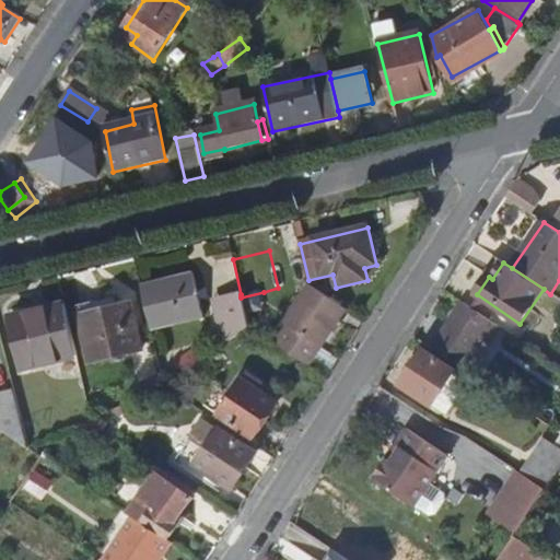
[(141,289),(152,334),(206,321),(196,277),(141,289)]
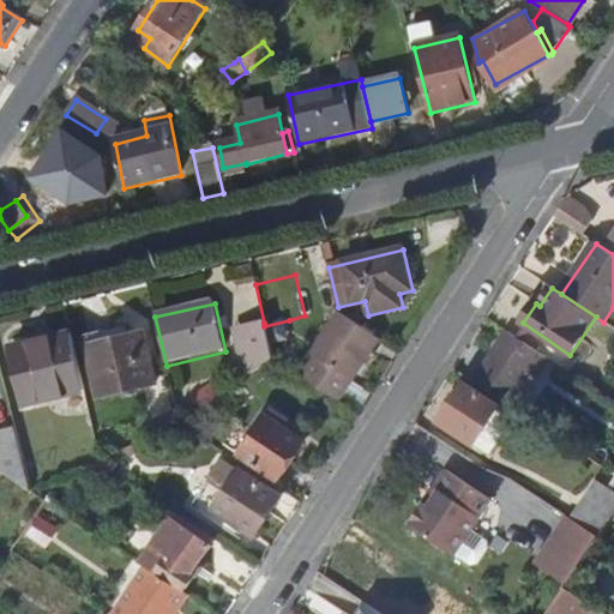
[(339,312),(311,353),(317,356),(304,378),(338,401),(379,337),(339,313),(339,312)]
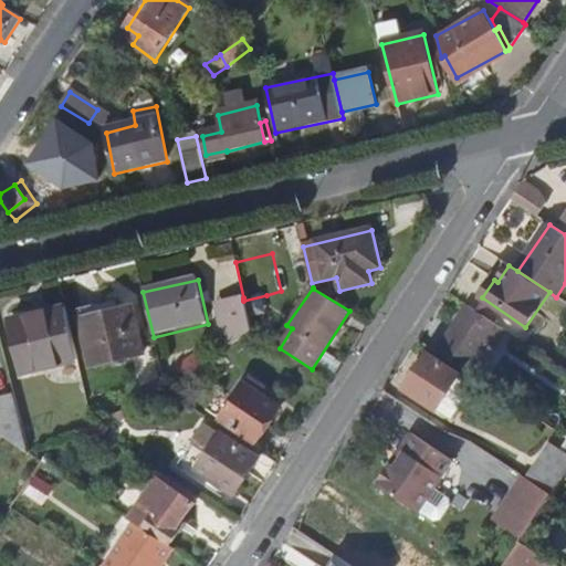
[(243,301),(248,317),(270,312),(266,295),(243,301)]
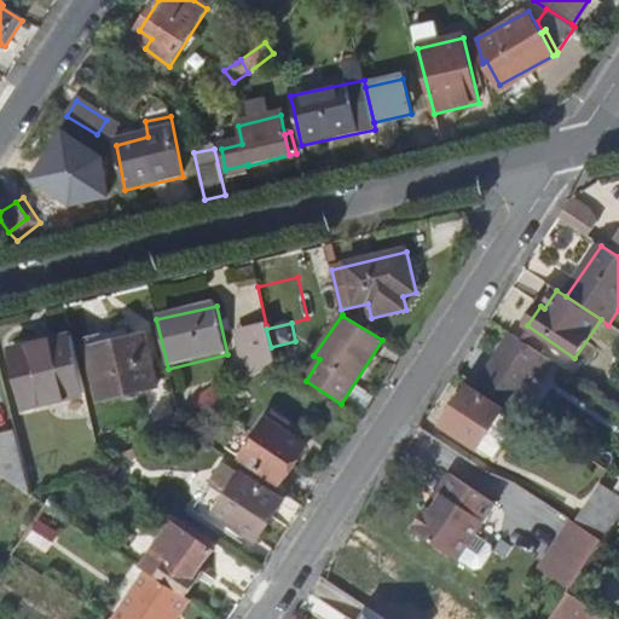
[(84,337),(99,399),(156,387),(144,337),(128,341),(125,327),(84,337)]
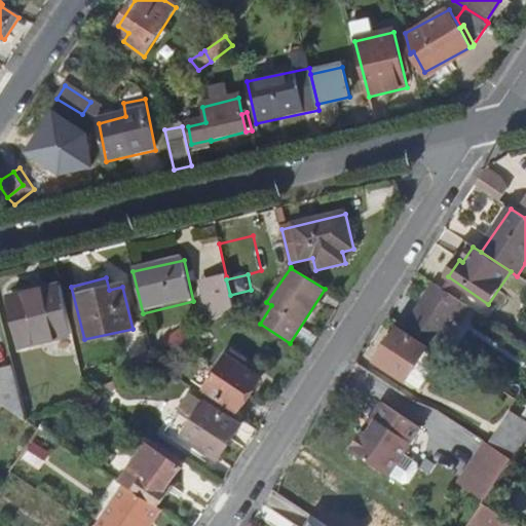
[(222,317),(233,309),(230,295),(226,279),(226,278),(213,282),(216,292),(202,295),(210,326),(222,317)]
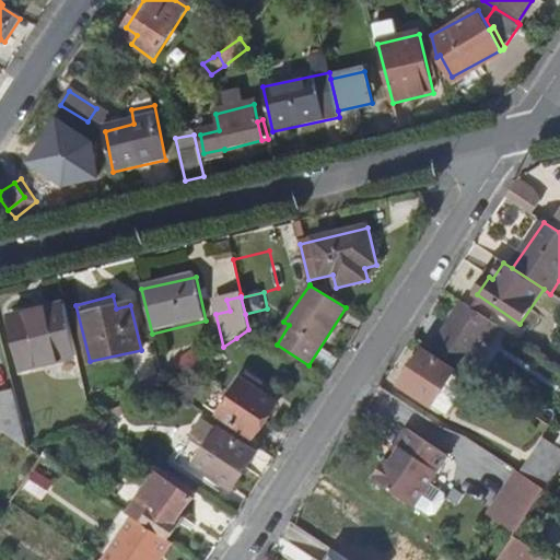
[(464,302),(461,307),(490,328),(493,323),(464,302)]
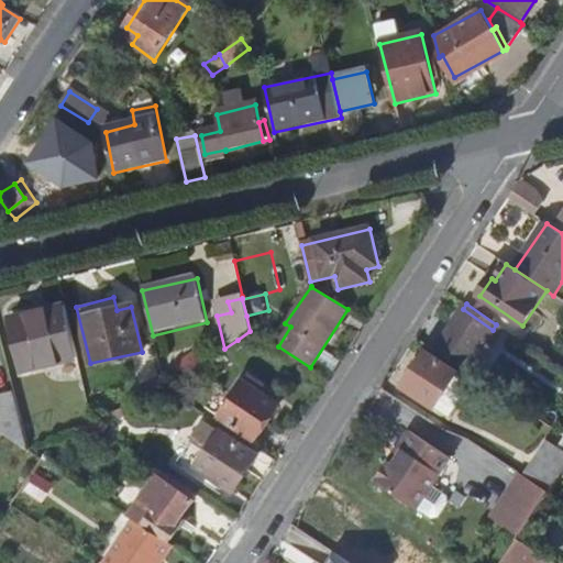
[(9,320),(23,376),(78,363),(64,306),(9,320)]
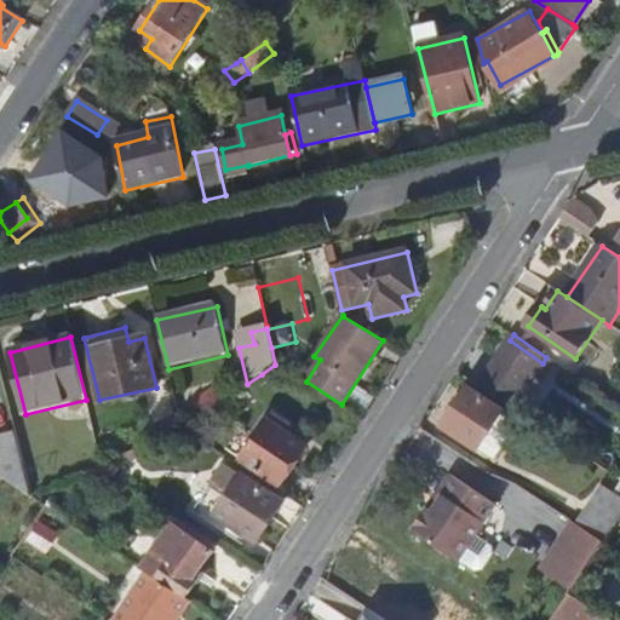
[(510,340),(480,386),(512,408),(534,375),(539,368),(543,363),(510,340)]
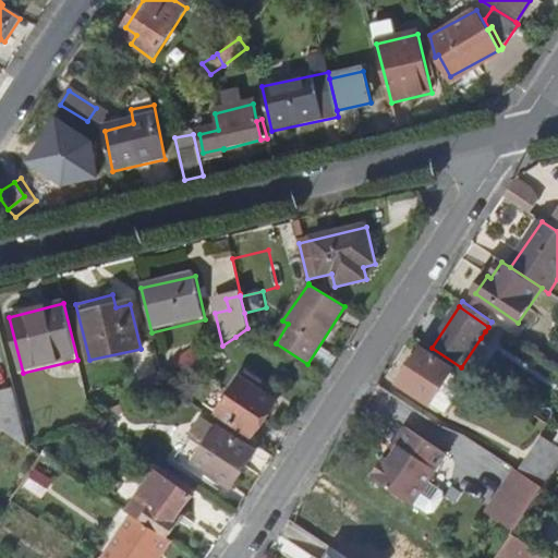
[(481,338),(487,343),(493,337),(485,331),(481,338)]
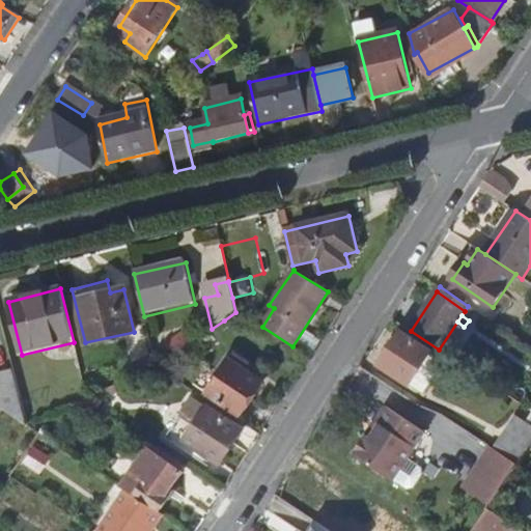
[(401,333),(381,363),(411,383),(431,353),(401,333)]
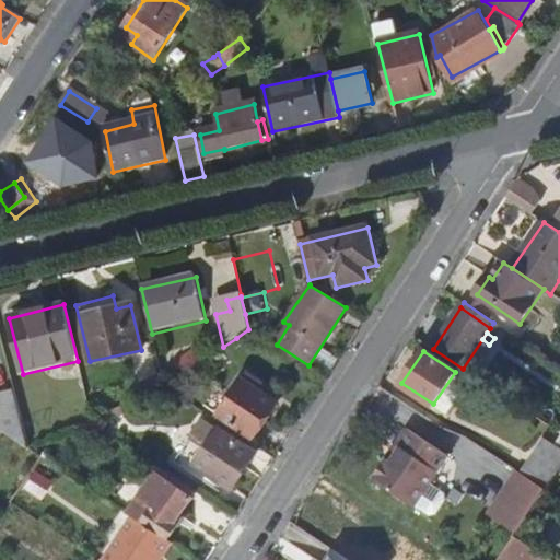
[(219,417),(254,441),(277,407),(257,394),(261,386),(248,377),(244,384),(242,382),(219,417)]
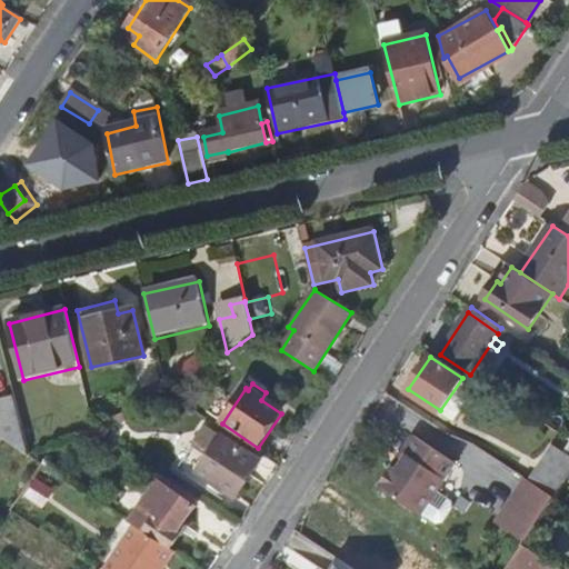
[(0,410),(0,430),(2,439),(28,457),(15,407),(0,410)]
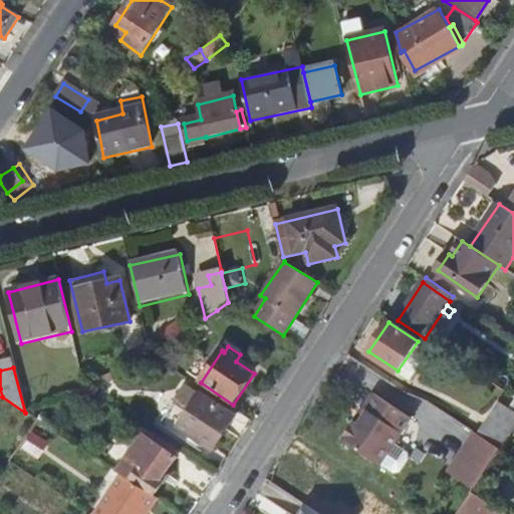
[(412,420),(373,395),(363,411),(367,413),(359,425),(355,423),(343,443),(381,467),(381,466),(396,475),(401,474),(410,460),(409,455),(395,446),(412,420)]
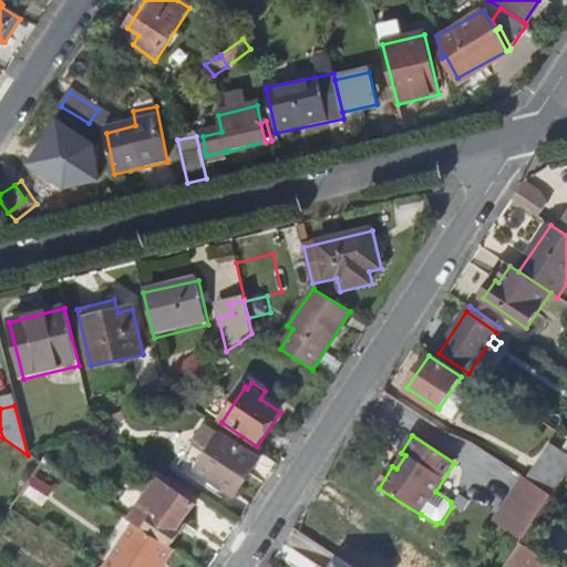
[(207,462),(199,473),(212,481),(219,486),(236,496),(258,461),(222,437),(215,449),(204,440),(195,454),(199,457),(207,462)]
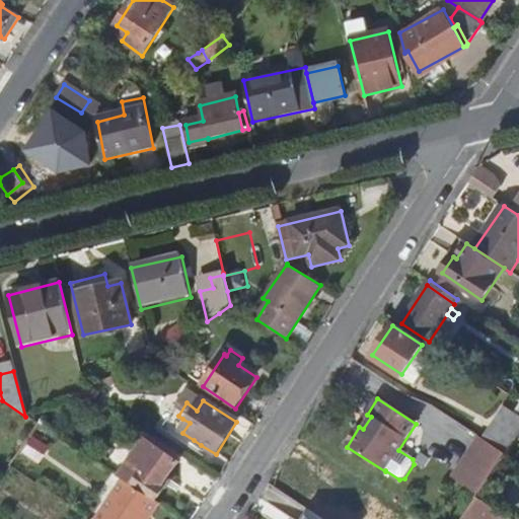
[(518,417),(504,406),(483,439),(505,455),(518,433),(518,417)]
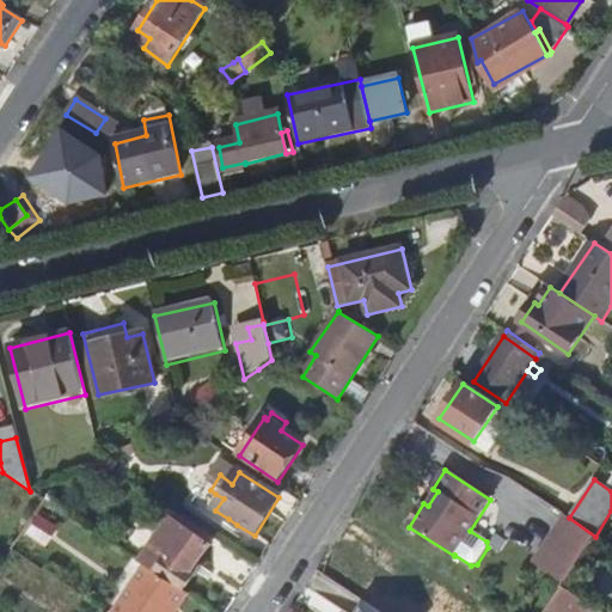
[(215,494),(207,506),(215,510),(224,499),(215,494)]
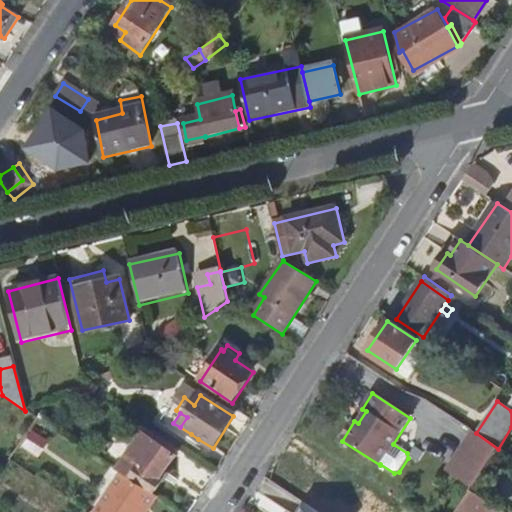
[(498,449),(476,433),(473,432),(447,472),(472,489),(476,483),(498,449)]
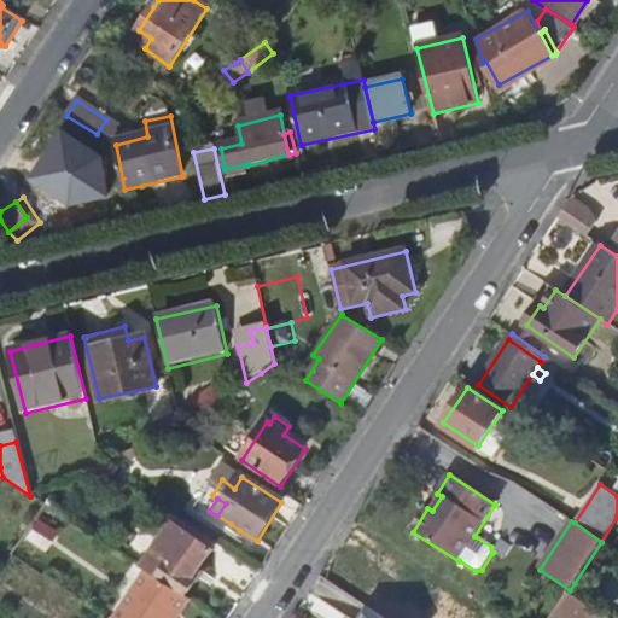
[(173,524),(143,569),(149,572),(184,595),(188,594),(197,583),(196,578),(213,551),(173,524)]
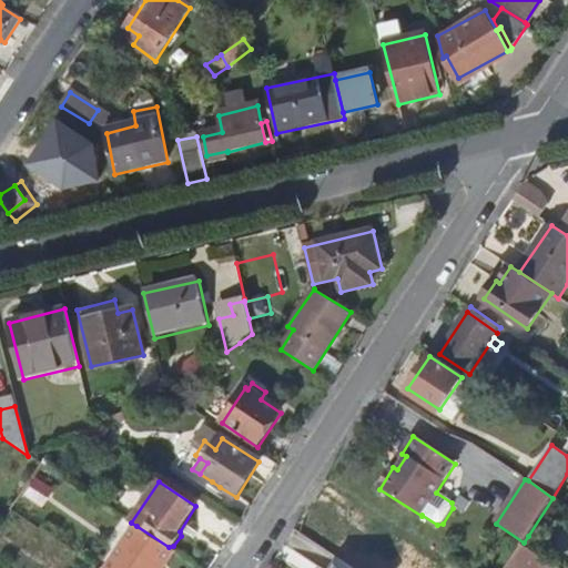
[(209,488),(216,493),(220,487),(212,482),(209,488)]
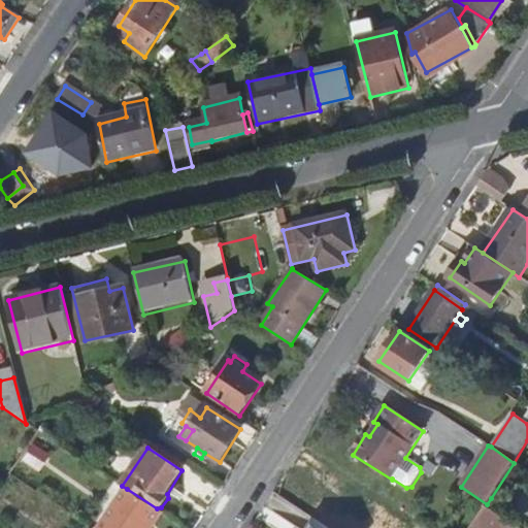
[(153,527),(163,513),(157,508),(127,489),(101,527),(153,527)]
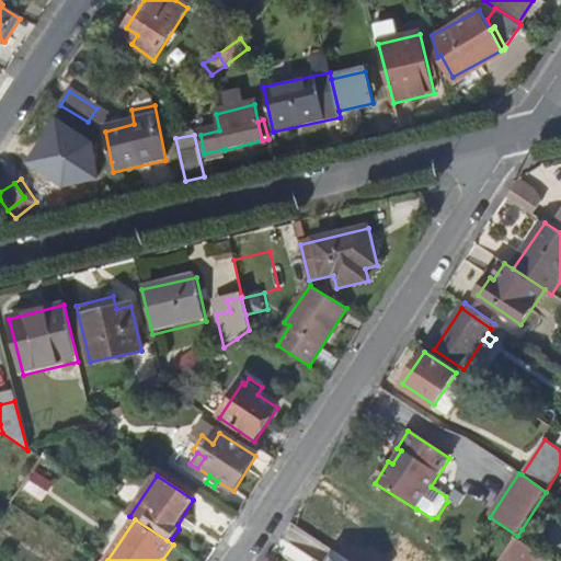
[(396,527),(373,560),(431,560),(437,552),(396,527)]
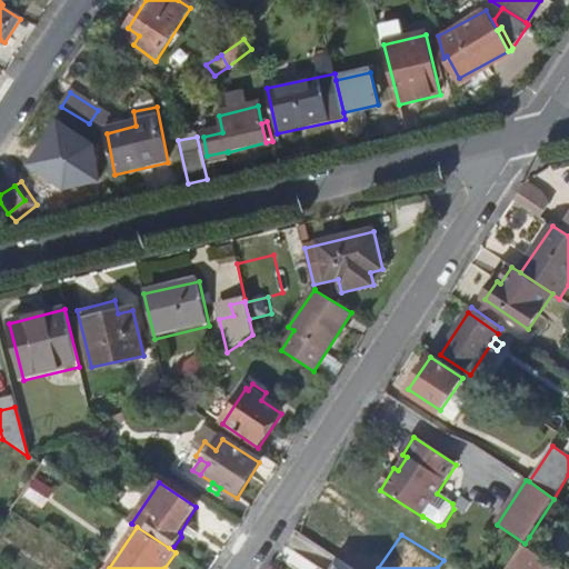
[(550,568),(552,566),(522,546),(518,553),(507,568),(550,568)]
